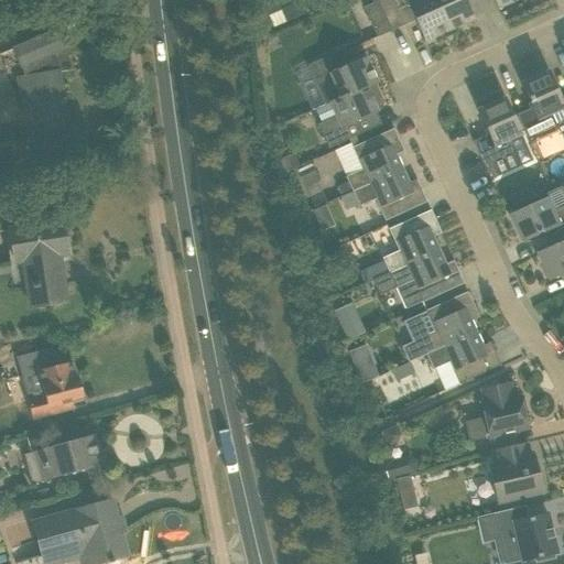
[(305,13),(299,0),(277,0),(285,22),(305,13)]
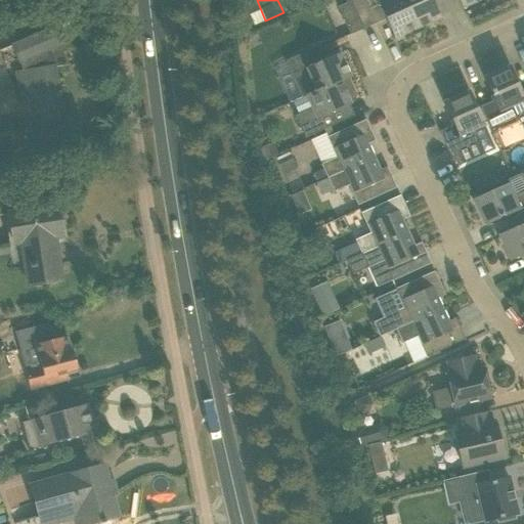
[(375,24),(364,0),(363,0),(355,0),(350,2),(362,30),(375,24)]
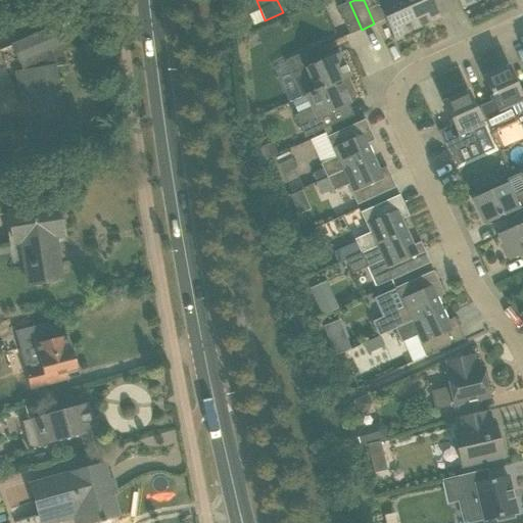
[(363,0),(364,0),(374,24),(385,18),(394,39),(417,29),(403,0),(363,0)]
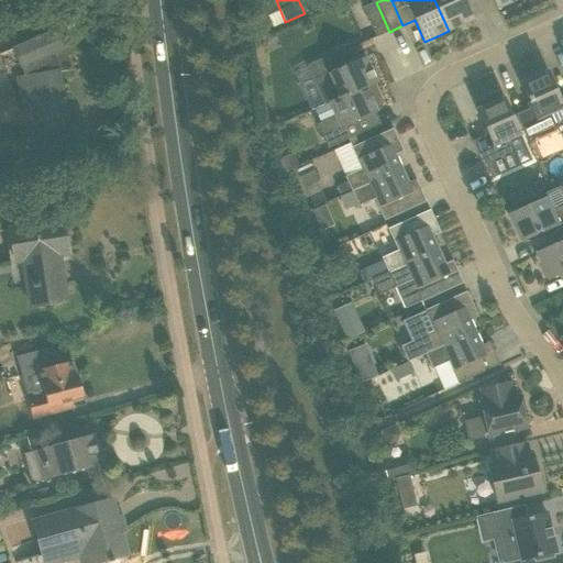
[(474,19),(464,0),(434,0),(449,31),(474,19)]
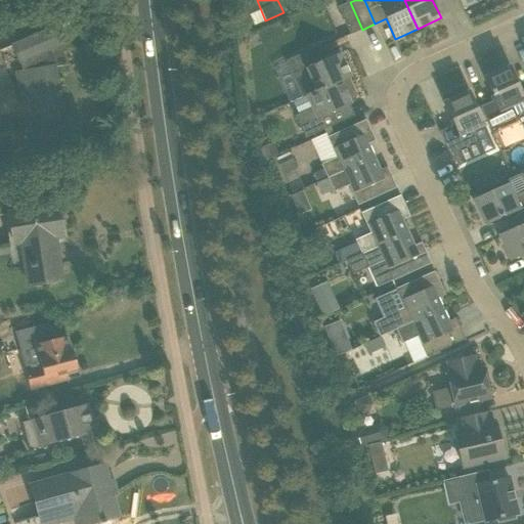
[(347,4),(338,8),(350,35),(362,30),(350,2),(347,4)]
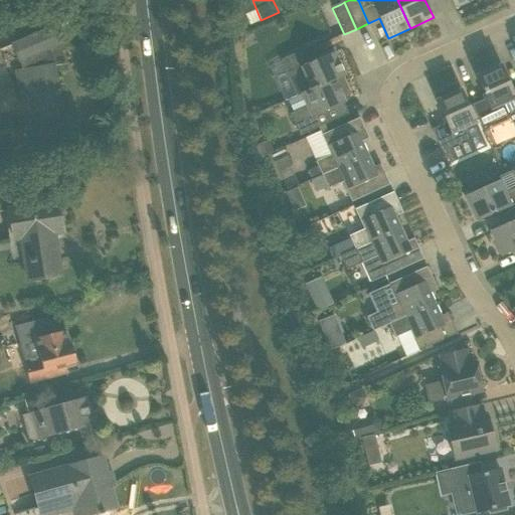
[(14,71),(19,105),(59,98),(59,94),(60,93),(60,90),(58,91),(57,83),(53,66),(66,64),(60,51),(55,53),(53,47),(65,42),(58,26),(12,45),(18,64),(21,63),(21,70),(14,71)]
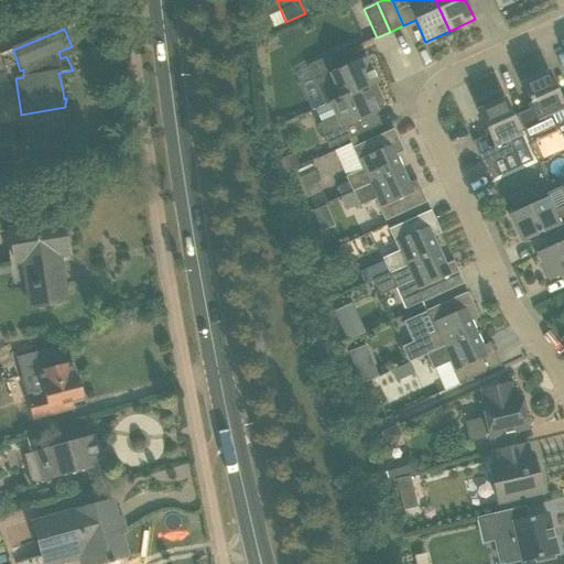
[(366,57),(346,66),(339,69),(332,55),(307,66),(326,106),(329,104),(375,84),(378,83),(366,57)]
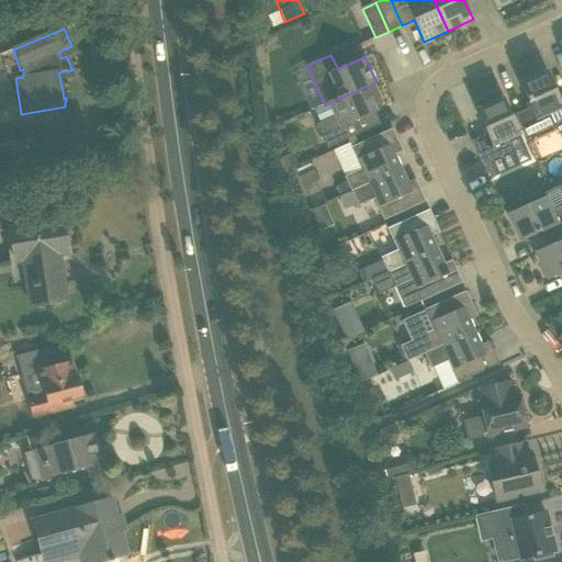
[(561,149),(561,107),(546,70),(519,82),(531,108),(515,115),(529,145),(534,143),(541,159),(561,149)]
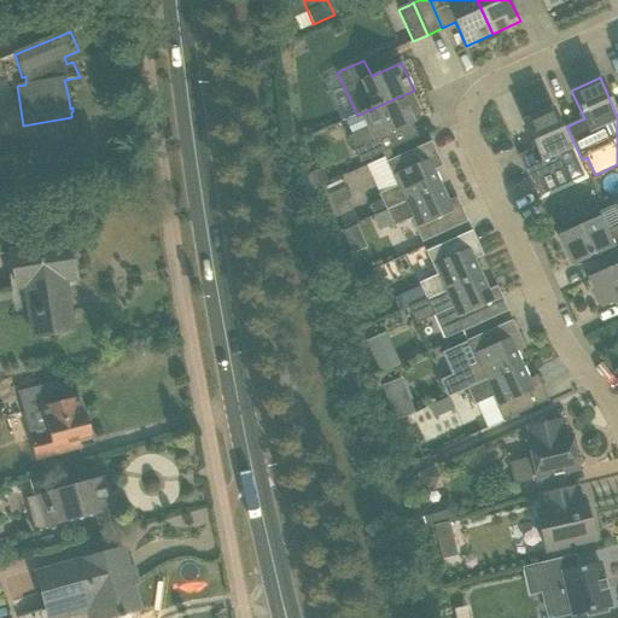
[(410,92),(361,114),(368,128),(348,136),(360,163),(382,153),(384,158),(391,155),(383,136),(414,122),(413,121),(418,118),(420,114),(410,92)]
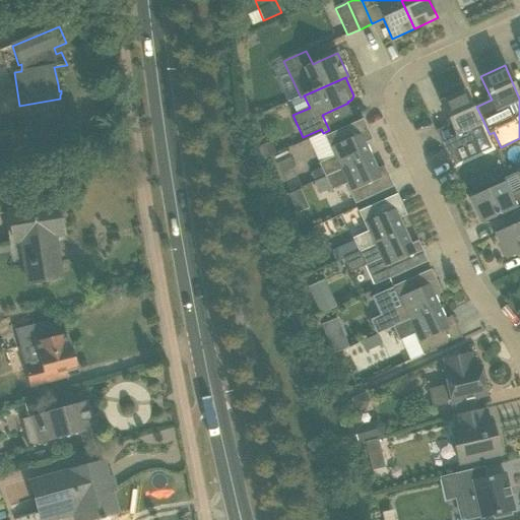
[(446,153),(465,144),(473,140),(474,142),(485,136),(465,90),(441,101),(451,124),(437,131),(446,153)]
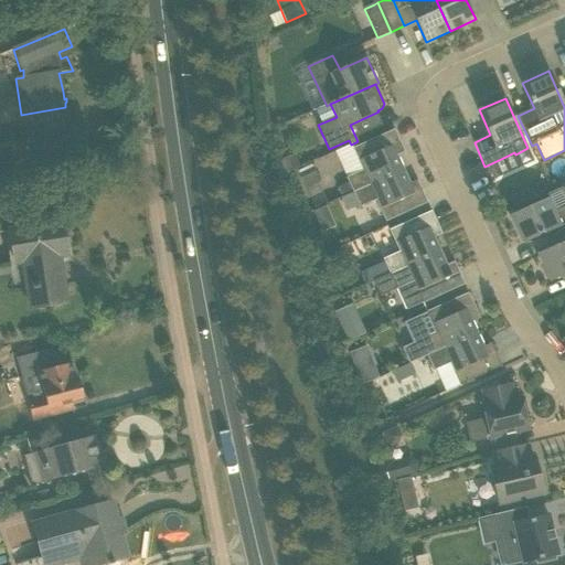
[(394,129),(360,145),(358,141),(351,145),(363,171),(347,179),(353,192),(404,169),(397,155),(405,151),(400,141),(395,131),(394,129)]
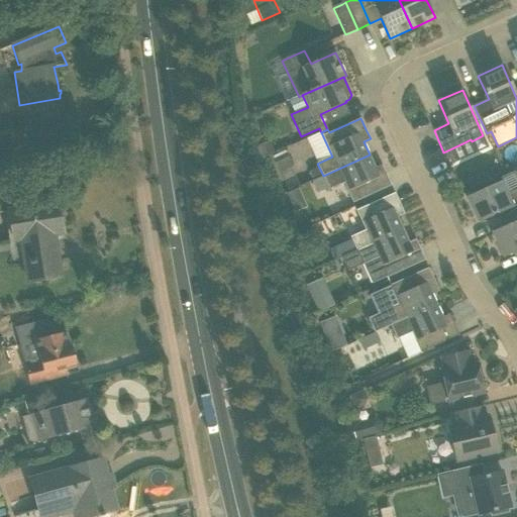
[(265,157),(270,154),(273,152),(274,152),(270,140),(268,141),(259,145),(259,146),(264,157),(265,157)]
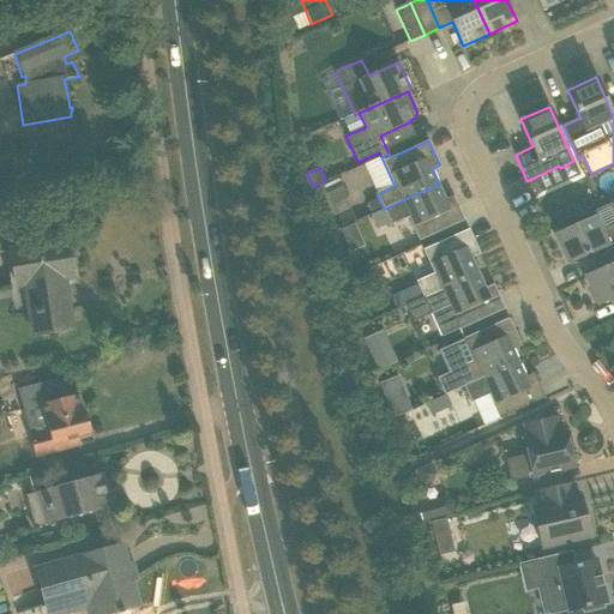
[(347,198),(339,181),(325,188),(331,204),(347,198)]
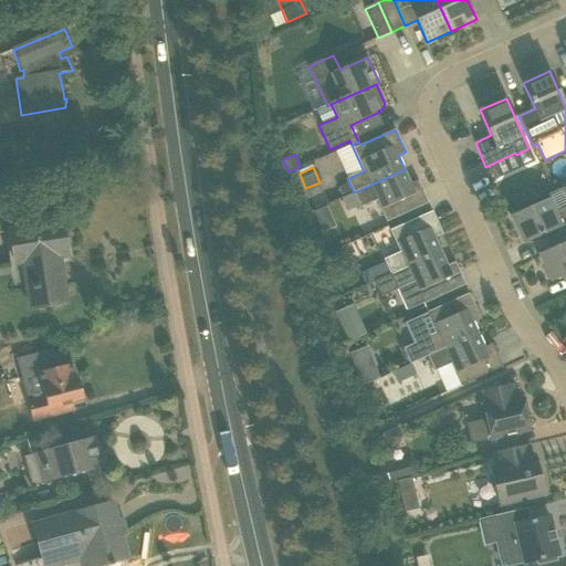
[(377,200),(386,222),(429,202),(418,180),(411,184),(405,169),(354,192),(359,206),(360,208),(377,200)]
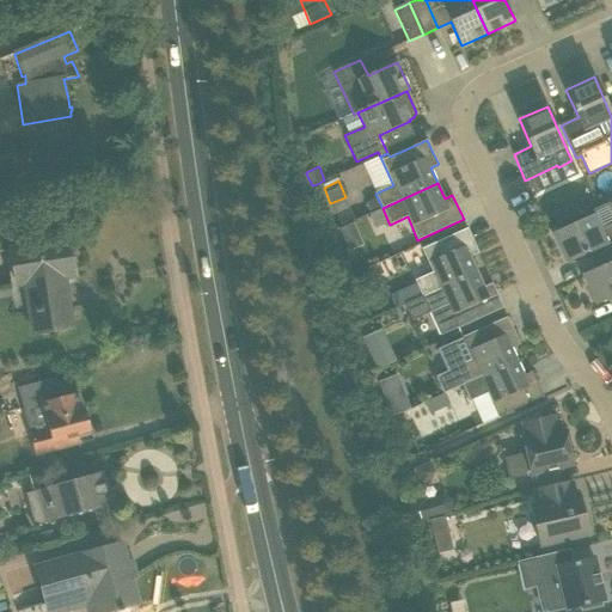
[(380,208),(377,197),(366,202),(369,213),(380,208)]
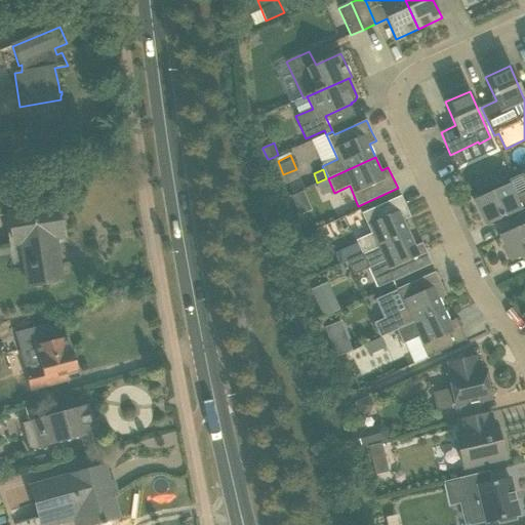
[(333,191),(328,178),(317,184),(322,196),(333,191)]
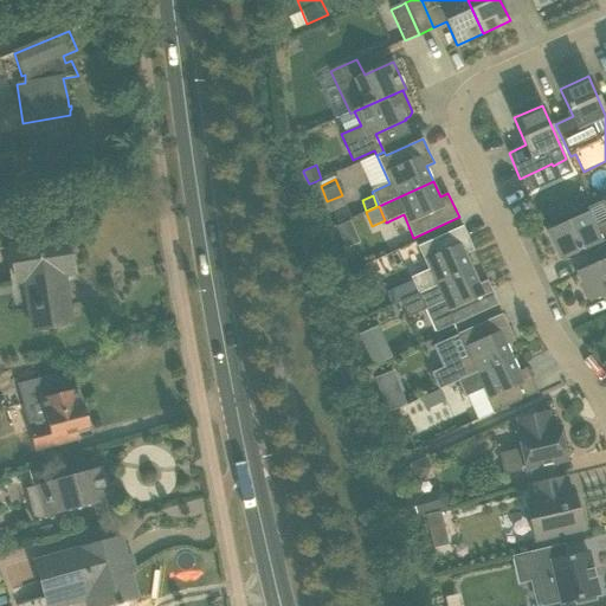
[(560,259),(588,246),(597,264),(605,259),(605,221),(595,227),(590,213),(548,231),(560,259)]
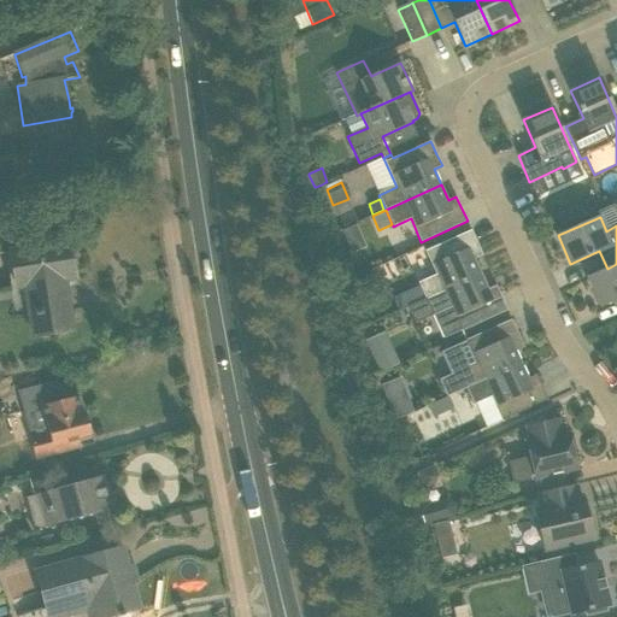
[(418,283),(419,286),(425,299),(481,274),(475,258),(482,254),(471,230),(425,251),(427,256),(435,275),(418,283)]
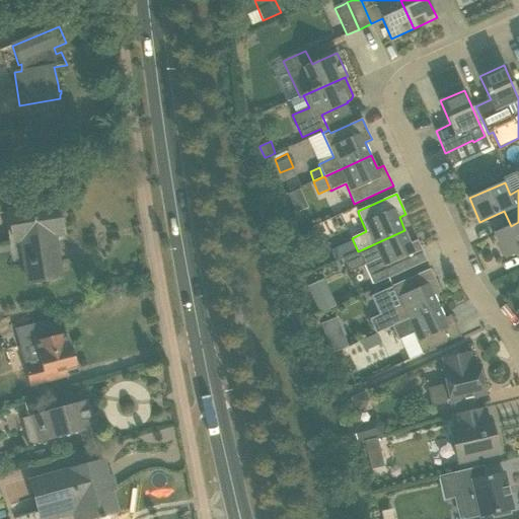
[(20,244),(25,284),(61,278),(54,235),(63,234),(58,204),(7,212),(12,245),(20,244)]
